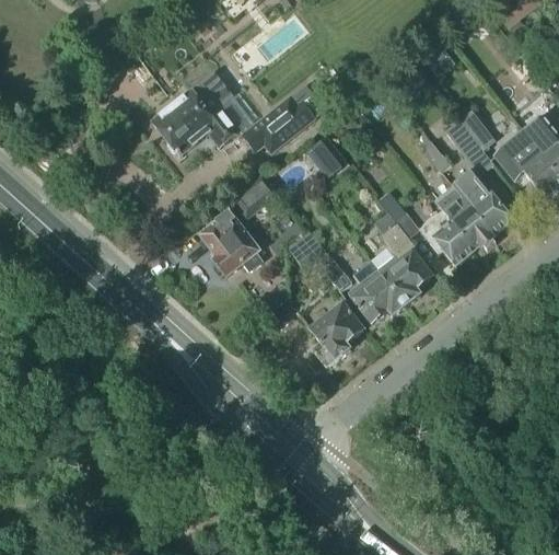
[(507,29),(543,1),(542,0),(505,0),(492,10),(507,29)]
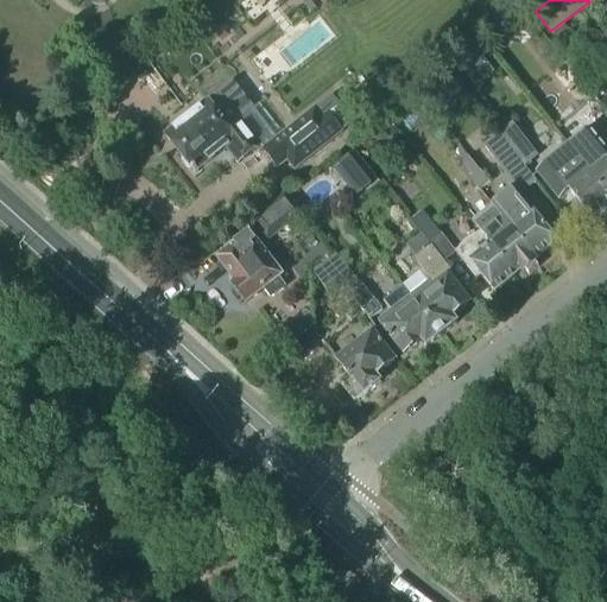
[(451,94),(463,86),(454,74),(443,82),(451,94)]
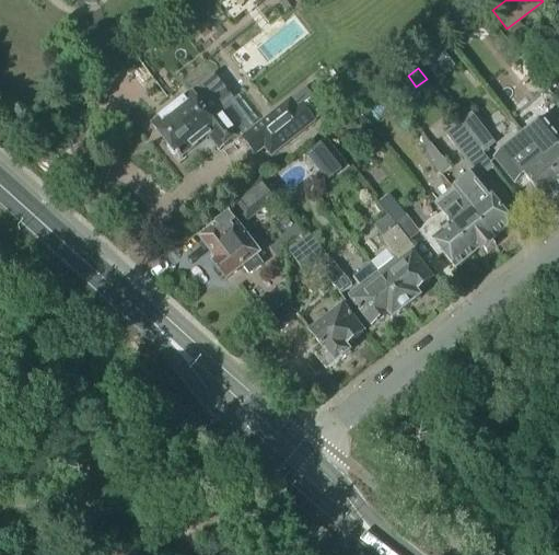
[(240,131),(220,105),(230,97),(213,76),(174,106),(171,104),(163,111),(163,114),(151,124),(165,142),(164,148),(169,153),(174,153),(177,158),(208,135),(218,148),(240,131)]
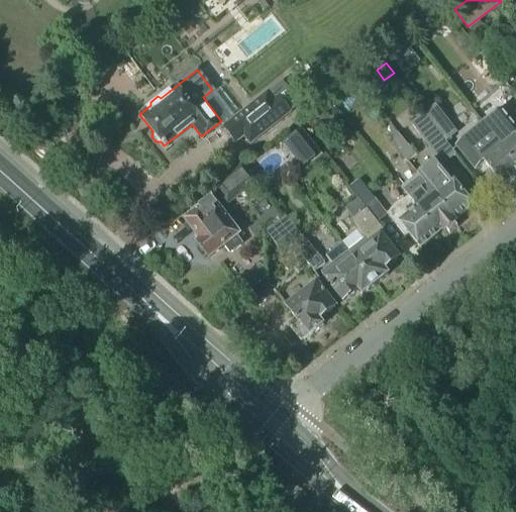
[(249,142),(291,110),(277,93),(273,96),(267,88),(221,124),(234,141),(242,135),(249,142)]
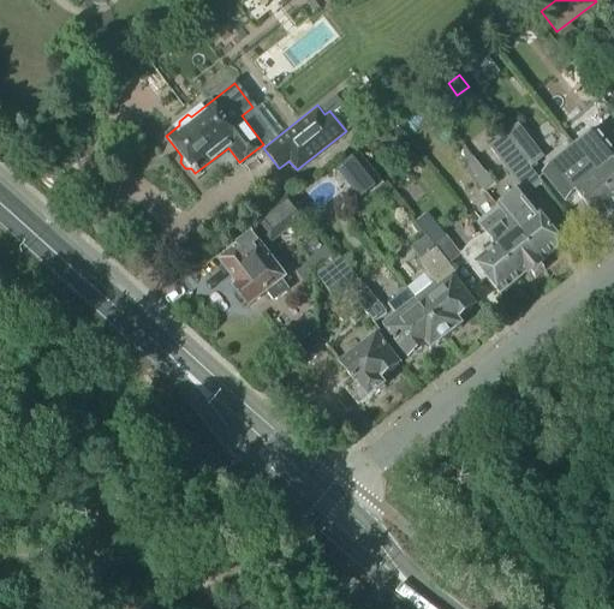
[(518,121),(505,132),(530,165),(532,162),(536,147),(518,121)]
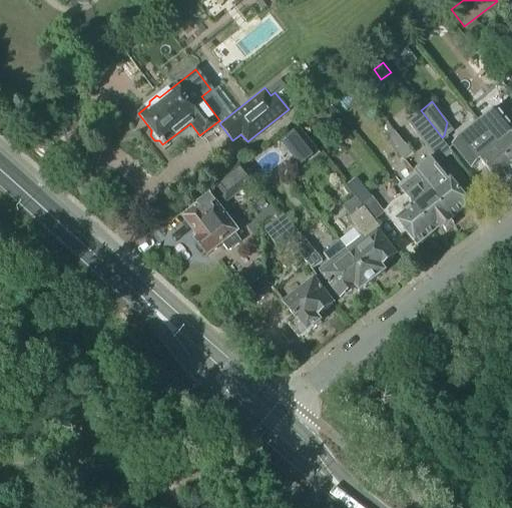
[(496,105),(478,120),(486,131),(511,163),(511,124),(505,116),(496,105)]
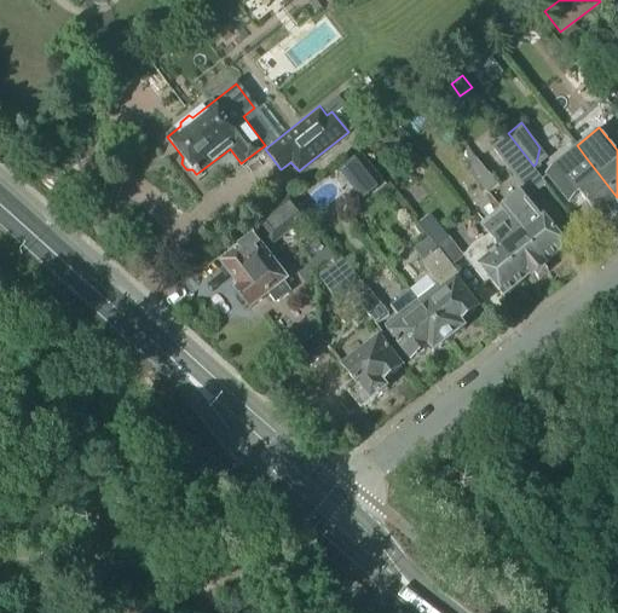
[(491,145),(529,195),(546,183),(533,166),(508,133),(491,145)]
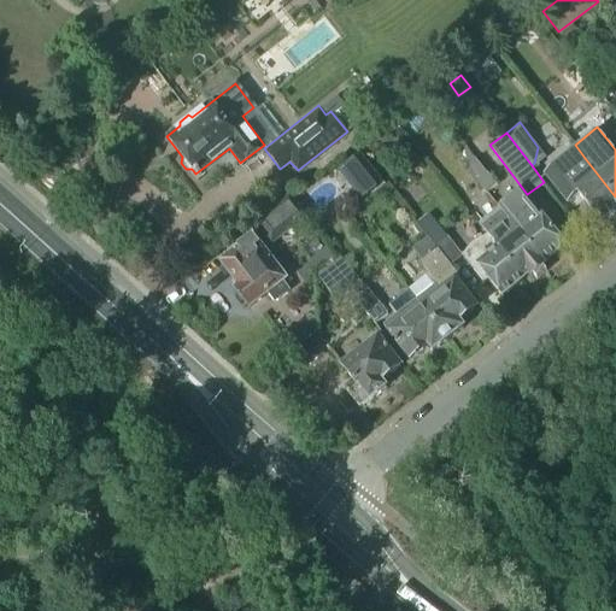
[(615,205),(615,197),(585,158),(575,145),(543,171),(565,200),(576,192),(598,219),(615,205)]
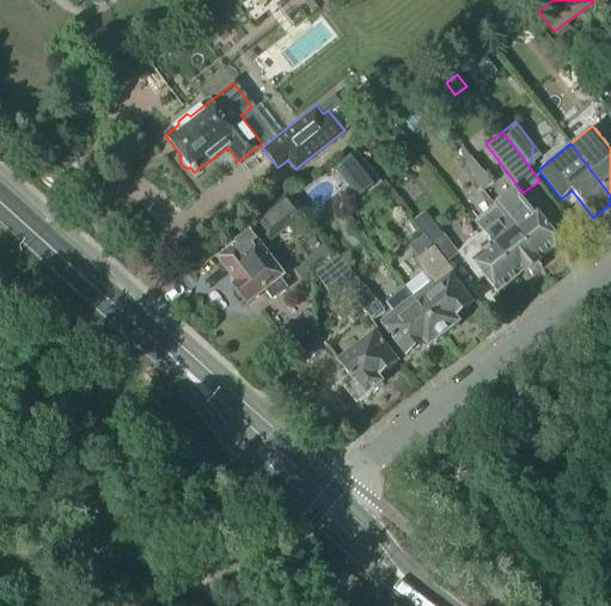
[(348,153),(334,165),(358,195),(372,182),(348,153)]
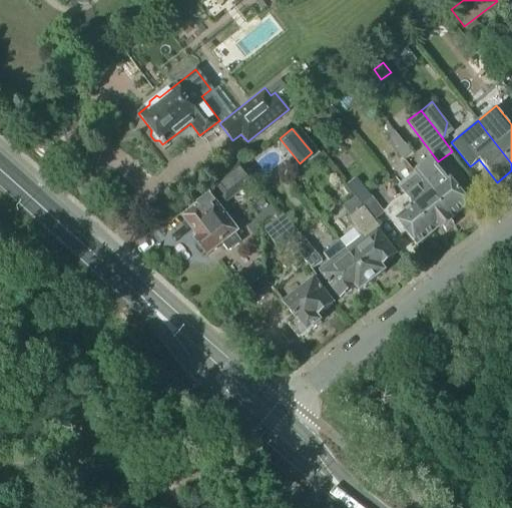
[(396,147),(404,157),(412,150),(405,141),(396,147)]
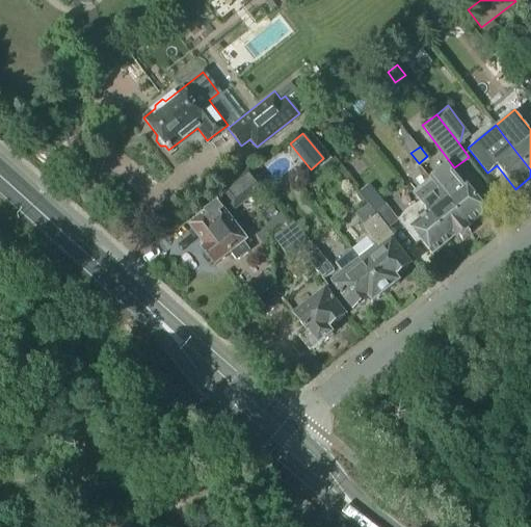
[(439,168),(429,177),(445,196),(467,226),(486,210),(449,161),(439,168)]
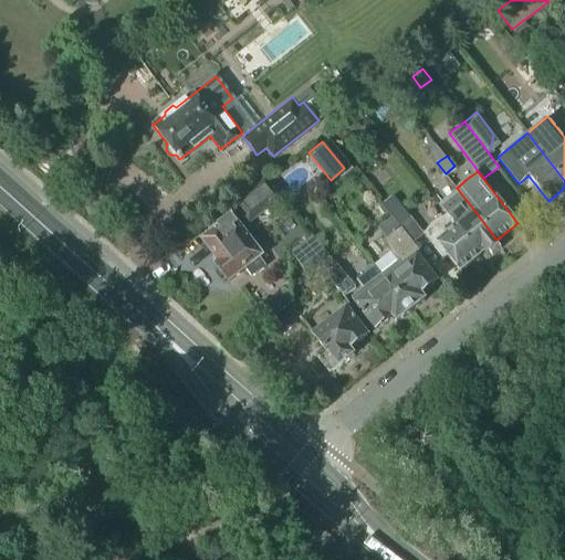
[(278,196),(264,178),(233,202),(247,220),(278,196)]
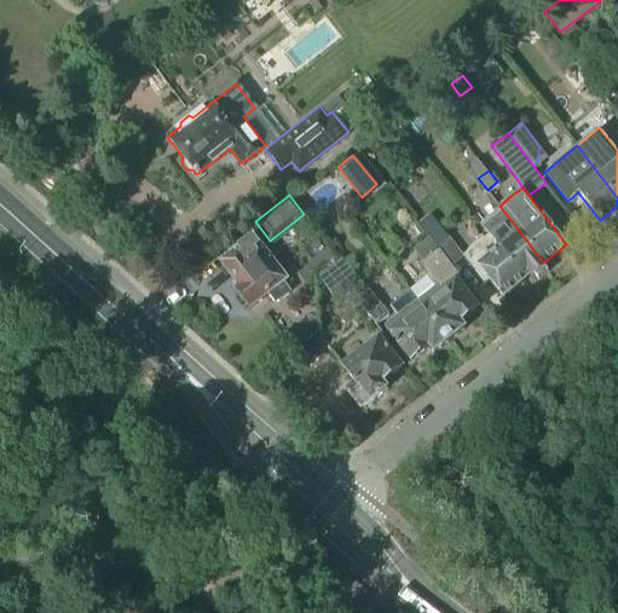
[(531,273),(543,265),(542,264),(543,262),(518,229),(500,206),(478,221),(487,233),(523,278),(531,272),(531,273)]
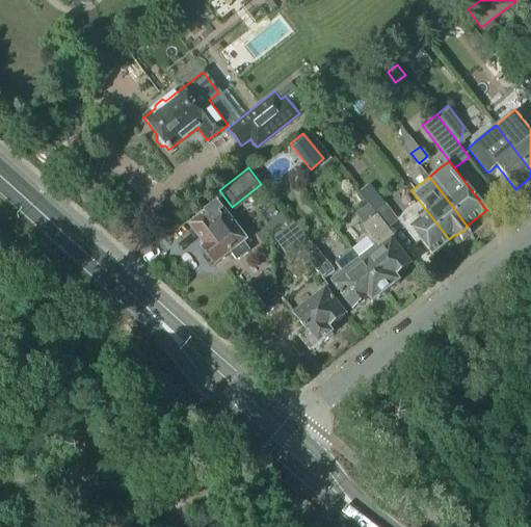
[(370,205),(373,210),(382,203),(368,184),(359,191),(370,205)]
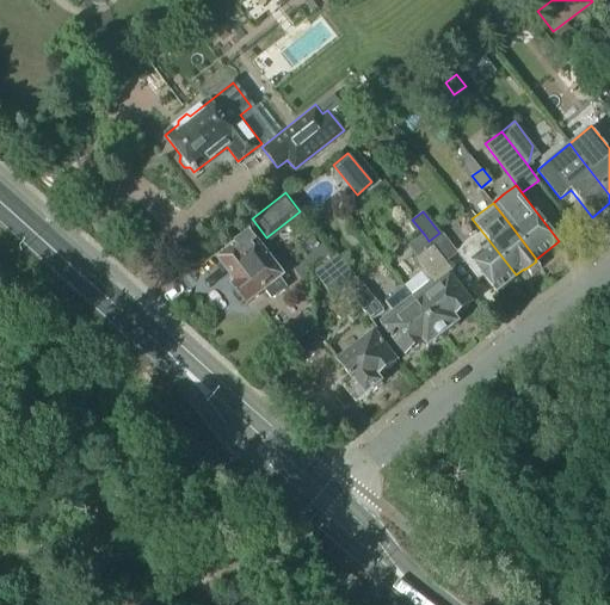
[(283,288),(284,283),(278,277),(282,273),(248,230),(233,242),(234,244),(216,257),(234,279),(230,283),(245,302),(263,288),(267,295),(273,296),(283,288)]
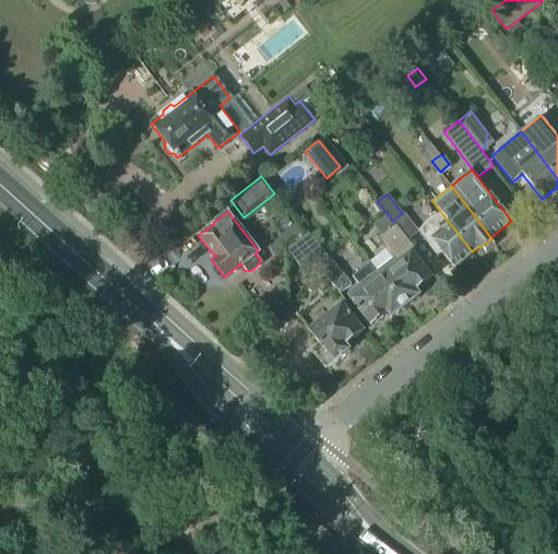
[(440,211),(434,214),(425,221),(419,227),(417,230),(437,255),(441,250),(453,267),(472,251),(440,211)]
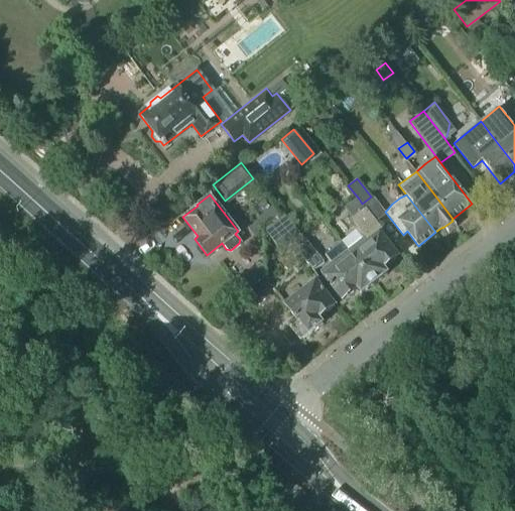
[(372,196),(371,197),(362,204),(375,220),(385,212),(372,196)]
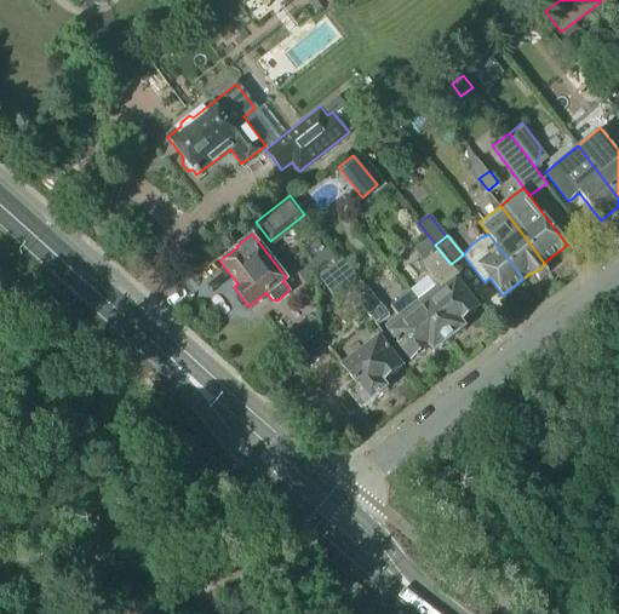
[(412,286),(410,288),(423,304),(445,333),(450,338),(463,327),(458,320),(476,307),(457,280),(460,277),(451,264),(435,245),(431,239),(419,247),(427,257),(422,260),(430,271),(412,286)]
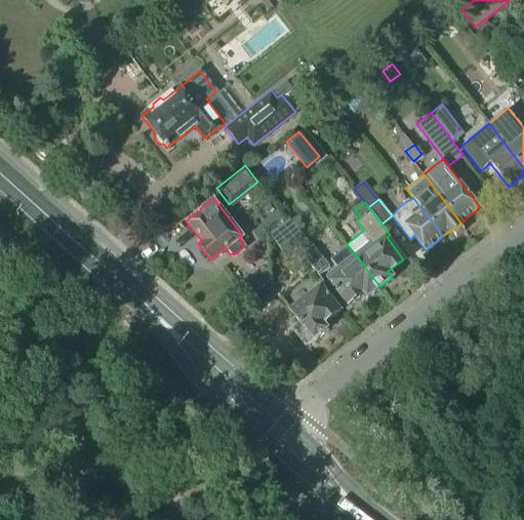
[(304,236),(289,217),(270,233),(284,251),(304,236)]
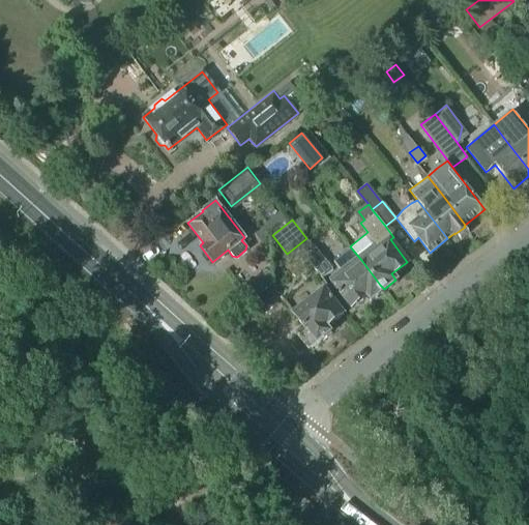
[(341,267),(327,278),(350,307),(365,294),(370,300),(384,289),(380,285),(361,260),(350,246),(333,259),(341,267)]
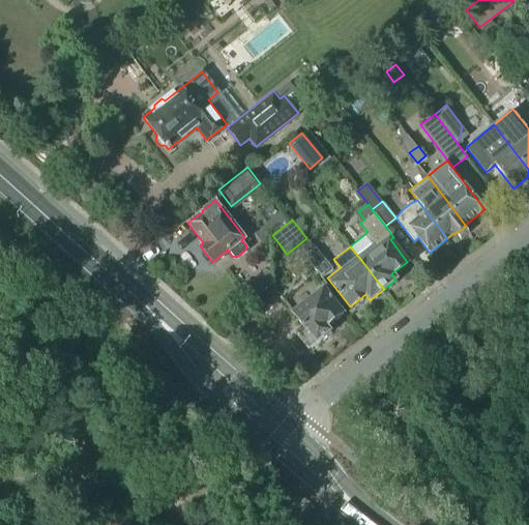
[(314,266),(324,258),(316,248),(305,256),(314,266)]
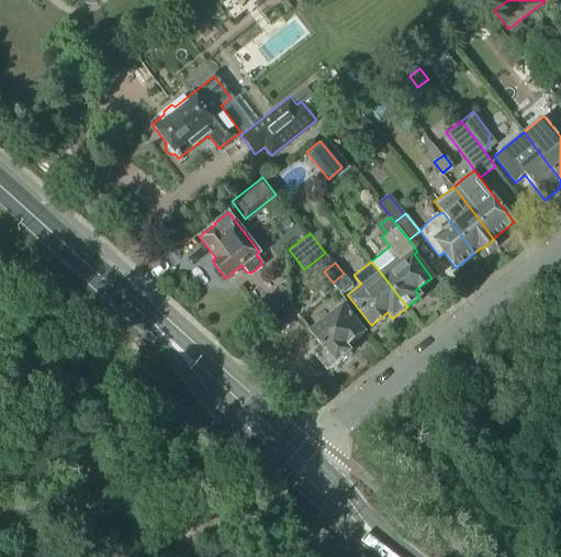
[(344,274),(333,282),(341,293),(352,285),(344,274)]
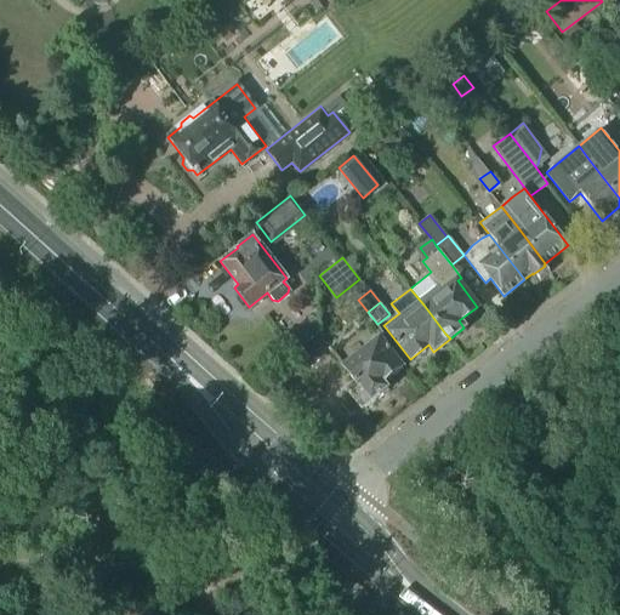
[(370,403),(388,389),(382,382),(402,368),(380,340),(343,366),(358,386),(350,393),(360,409),(370,402),(370,403)]
